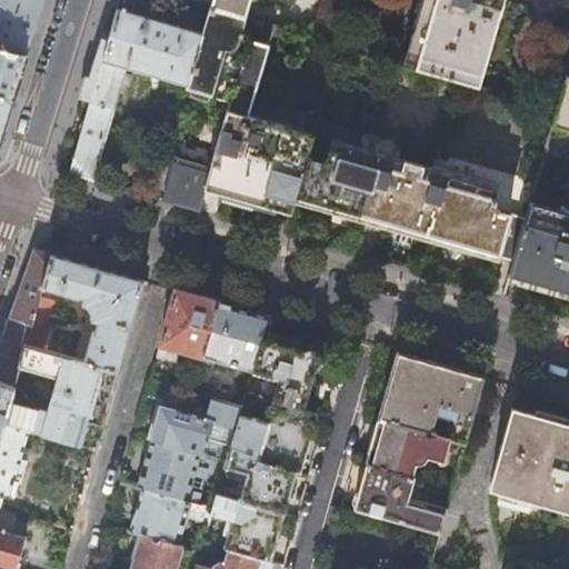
[(0,0),(0,48),(26,56),(42,0),(0,0)]
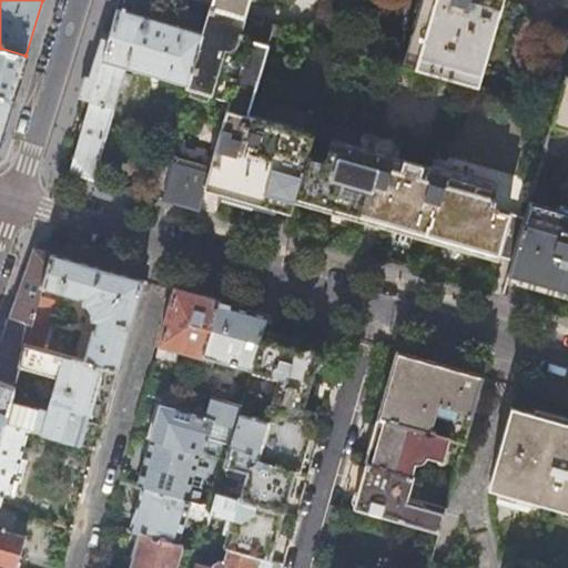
[(210,0),(209,3),(244,14),(247,0),(210,0)]
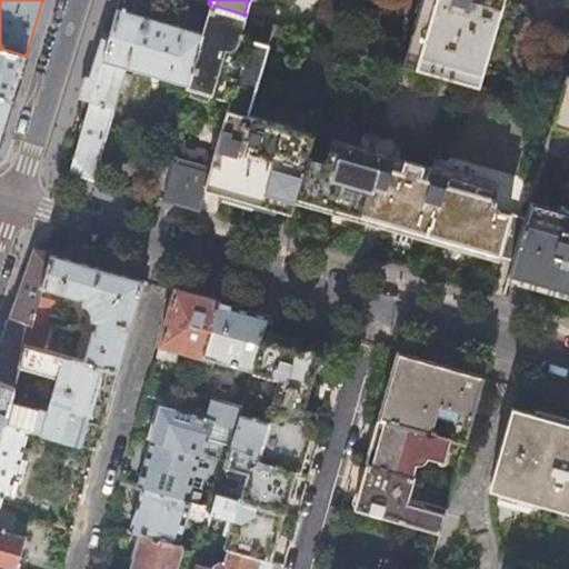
[(351,0),(321,0),(312,33),(339,41),(351,0)]
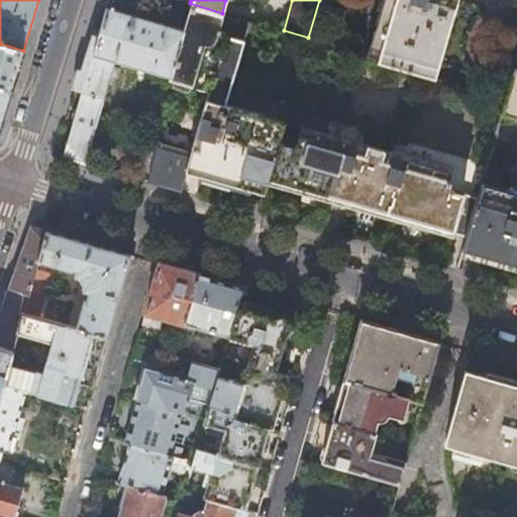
[(384,0),(368,60),(435,78),(457,0),(384,0)]
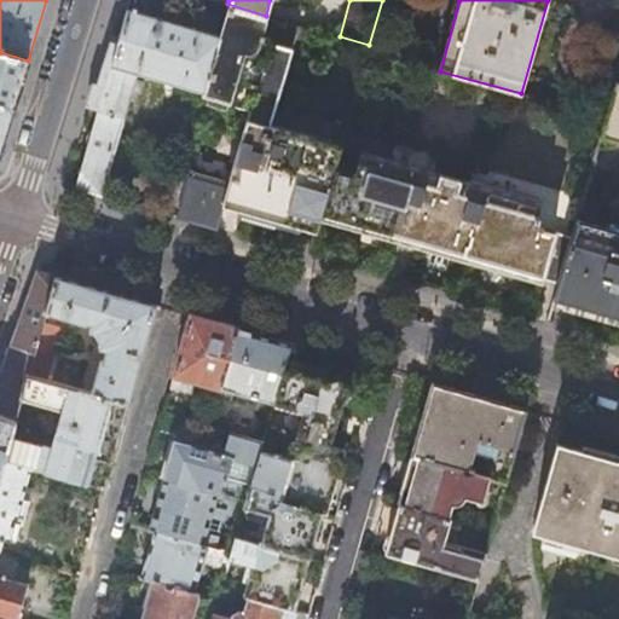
[(117,41),(111,40),(102,68),(90,106),(99,110),(93,129),(90,131),(86,134),(86,140),(88,145),(75,189),(100,196),(139,71),(168,80),(207,92),(206,97),(249,110),(268,40),(276,18),(266,16),(227,4),(219,35),(128,7),(117,41)]
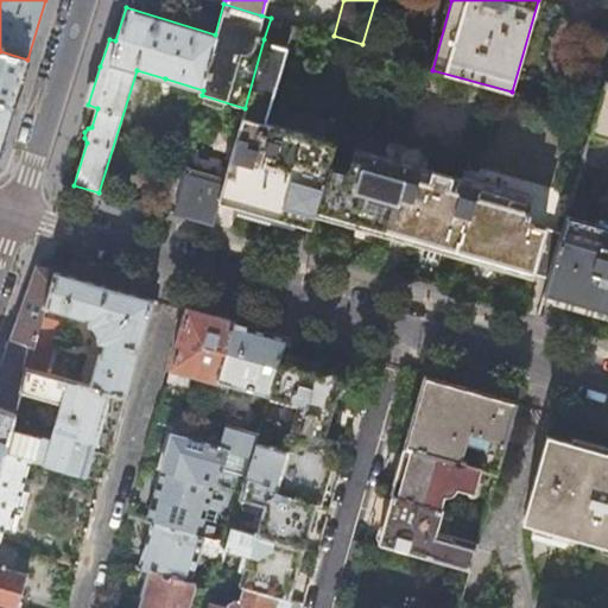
[(286,46),(264,39),(245,108),(225,179),(217,200),(220,201),(270,215),(311,227),(315,213),(329,164),(335,141),(264,121),(286,46)]
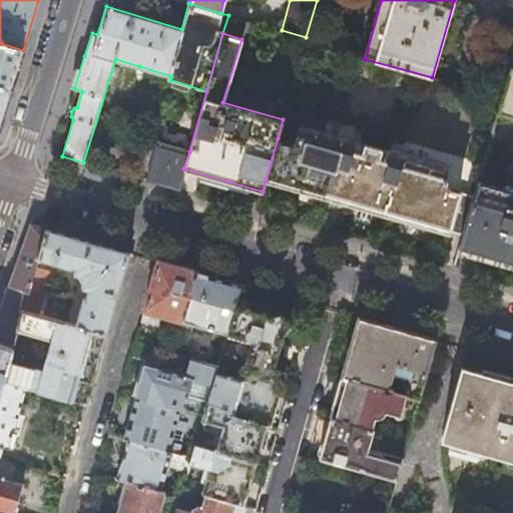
[(0,87),(10,90),(23,50),(0,43),(0,87)]
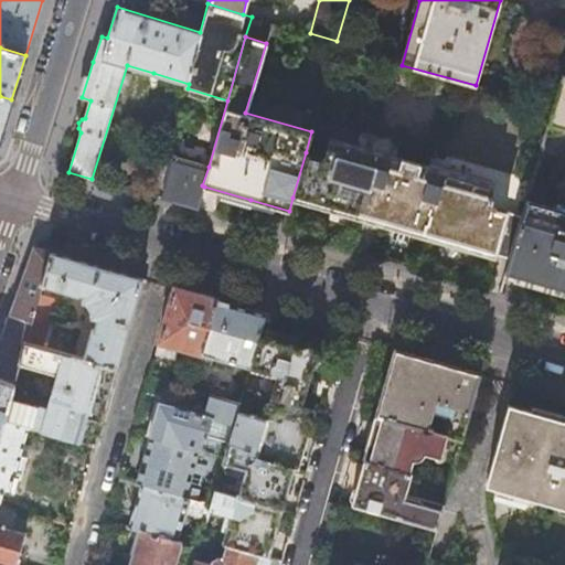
[(564,128),(564,73),(553,108),(548,124),(564,128)]
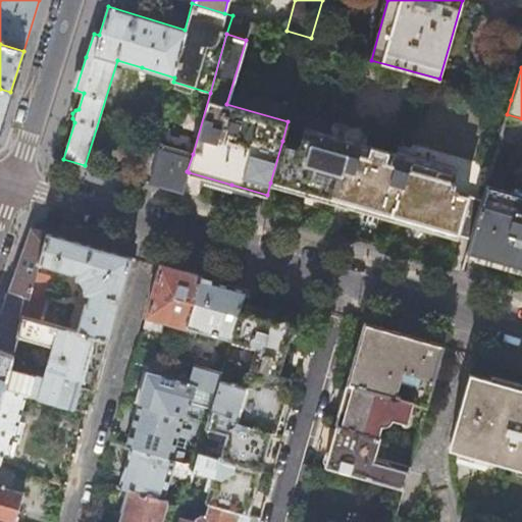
[(0,123),(10,92),(0,89),(0,123)]
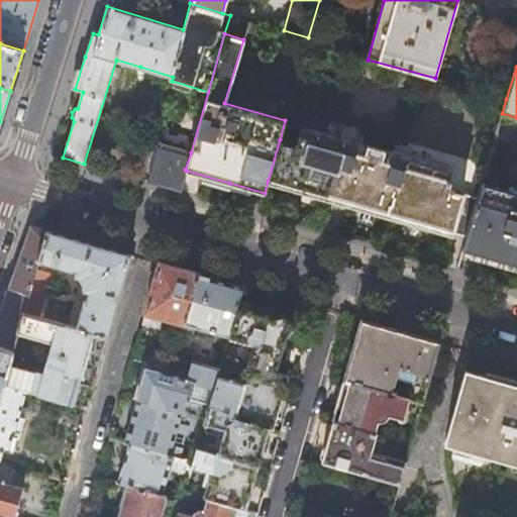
[(280,139),(268,181),(327,198),(405,220),(467,237),(479,197),(445,187),(450,170),(390,151),(393,137),(367,129),(362,143),(302,126),(297,144),(280,139)]
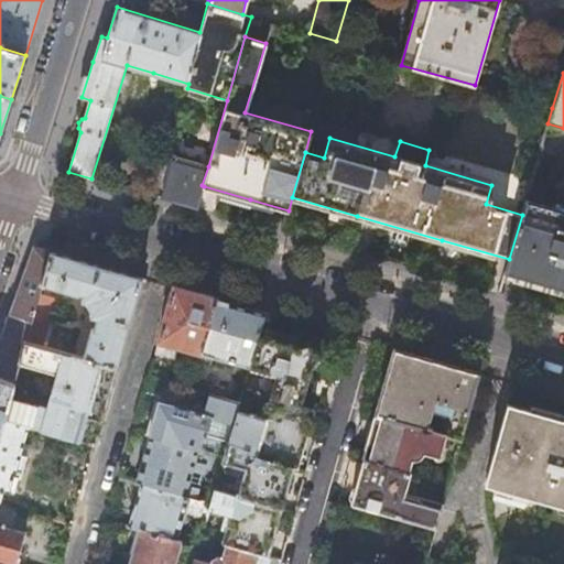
[(202,185),(208,166),(169,154),(156,197),(183,205),(197,208),(204,186),(202,185)]
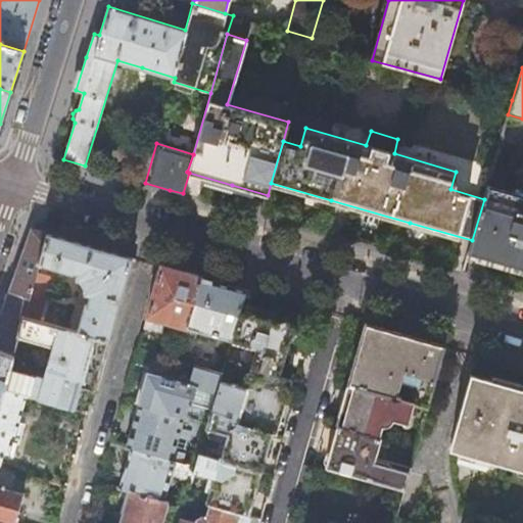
[(515,195),(487,187),(484,199),(472,240),(469,252),(515,266),(522,268),(522,192),(516,191),(515,195)]
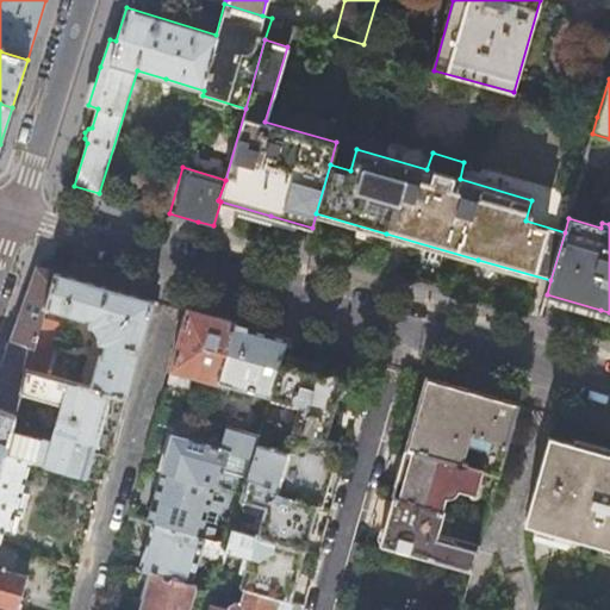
[(45,307),(55,272),(38,267),(12,340),(35,348),(42,319),(45,307)]
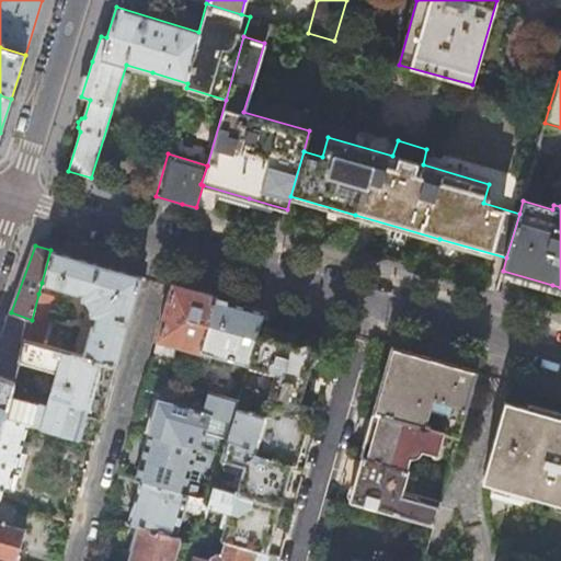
[(129,319),(141,276),(50,250),(42,283),(78,293),(79,290),(84,293),(82,299),(88,301),(92,308),(91,313),(98,316),(94,328),(92,327),(83,356),(116,365),(129,319)]
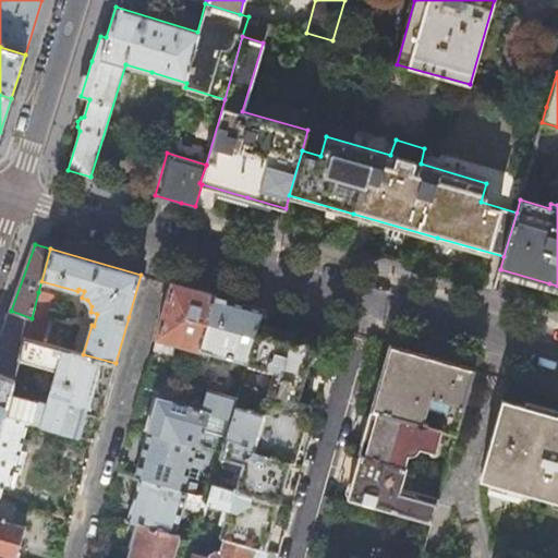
[(198,349),(214,295),(190,289),(171,283),(153,350),(166,353),(170,340),(198,349)]
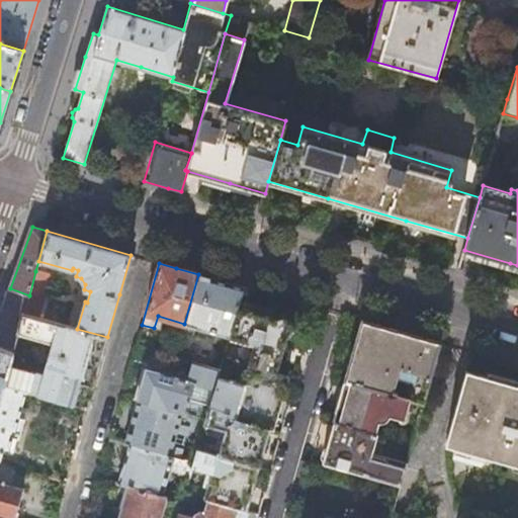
[(29,295),(23,314),(40,319),(44,306),(39,305),(49,275),(35,271),(29,295)]
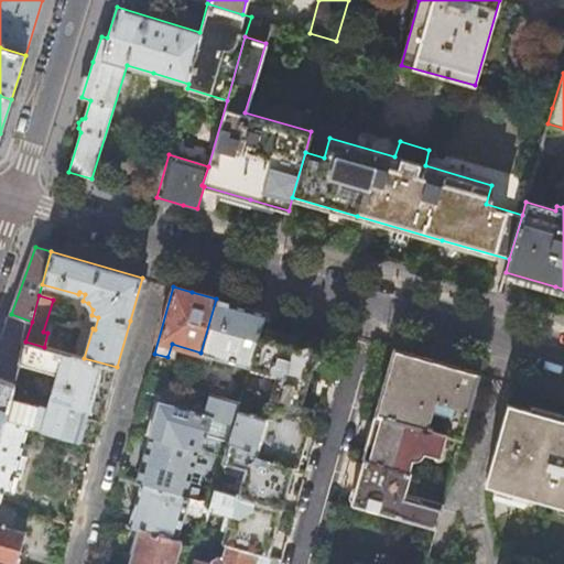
[(259,333),(264,313),(234,303),(216,299),(201,353),(195,369),(205,372),(209,357),(242,367),(241,371),(247,373),(249,367),(259,333)]
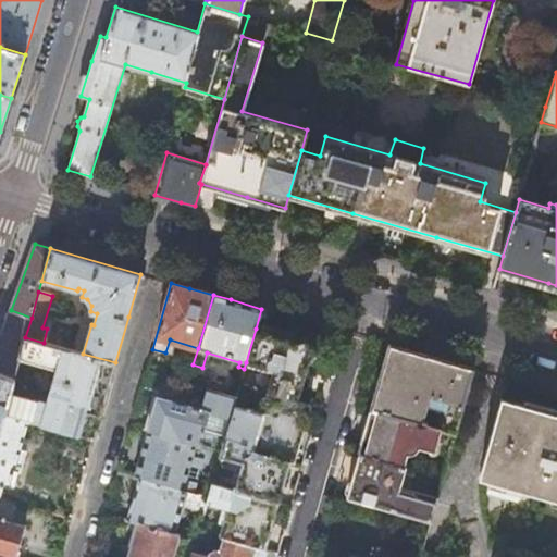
[(32,318),(11,310),(0,339),(0,373),(14,379),(20,358),(25,337),(32,318)]
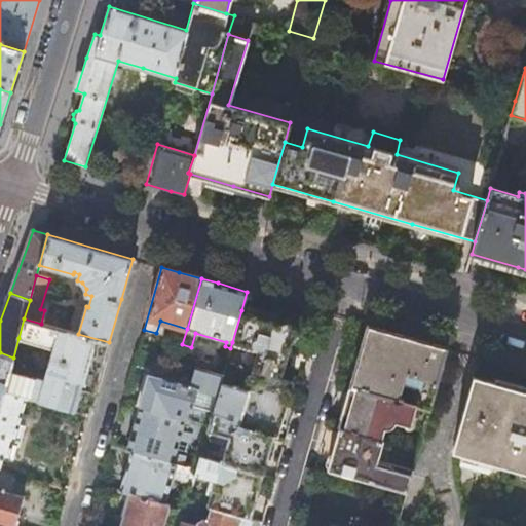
[(252,370),(278,378),(286,352),(293,326),(274,321),(241,310),(232,342),(256,350),(251,370),(252,370)]
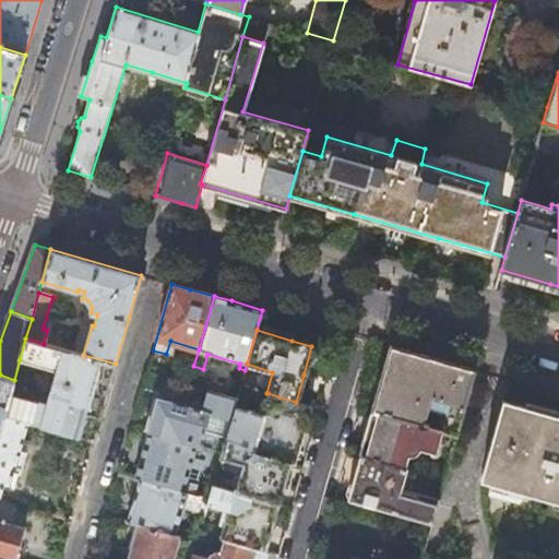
[(439,429),(455,433),(473,369),(428,357),(391,346),(381,377),(371,411),(428,426),(429,423),(426,421),(429,409),(443,414),(439,429)]
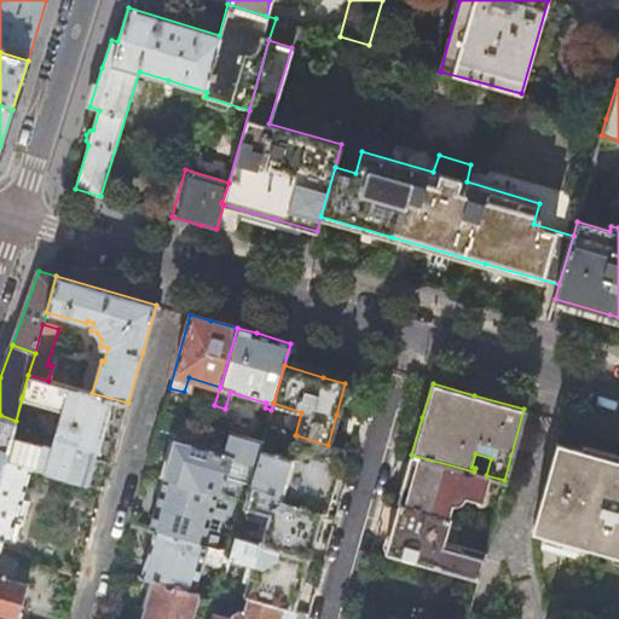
[(93,456),(111,461),(120,434),(128,403),(92,393),(71,387),(64,410),(22,398),(16,421),(5,460),(32,468),(85,482),(93,456)]
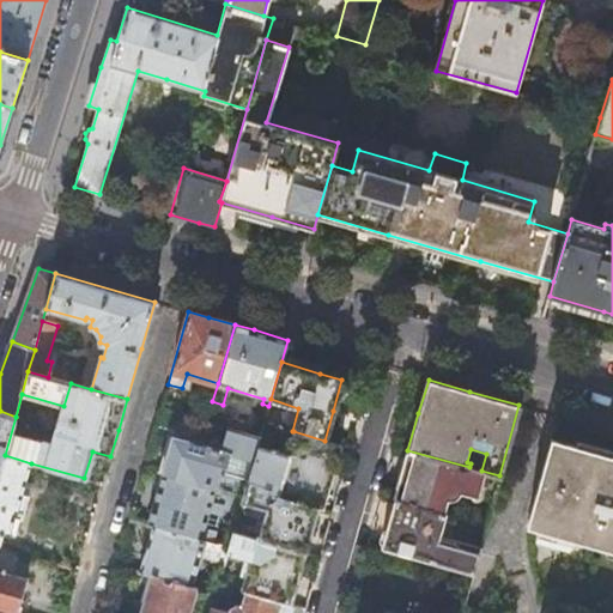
[(161,410),(157,425),(189,434),(193,419),(161,410)]
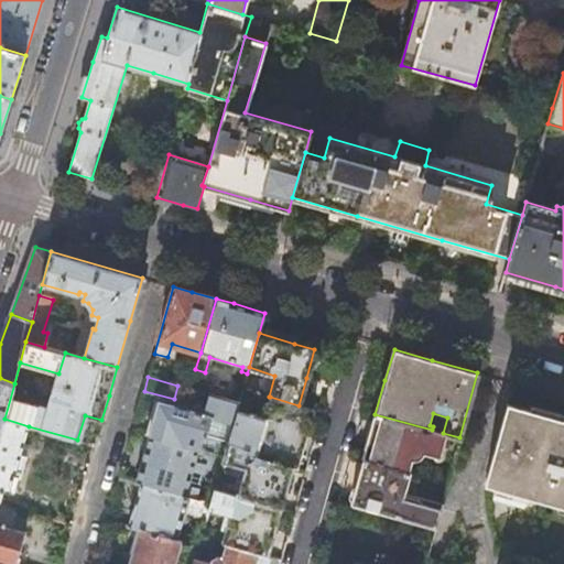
[(0,378),(0,432),(4,419),(14,383),(0,378)]
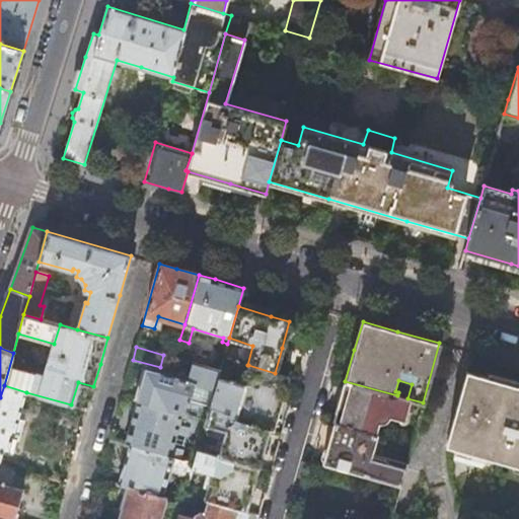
[(142,381),(137,400),(193,416),(206,420),(208,412),(218,377),(219,372),(193,364),(188,382),(145,369),(142,381)]
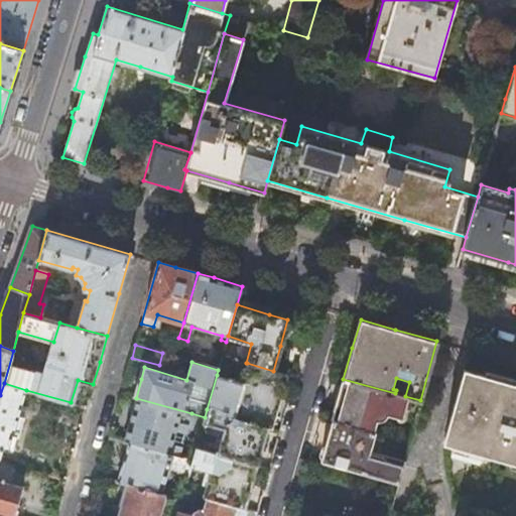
[(241,383),(277,393),(277,391),(280,392),(282,383),(284,377),(282,376),(283,374),(273,371),(247,363),(241,383)]
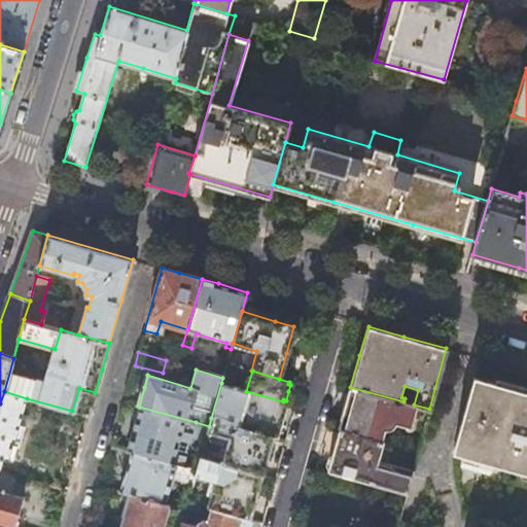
[(526,392),(475,378),(454,452),(526,471),(526,392)]
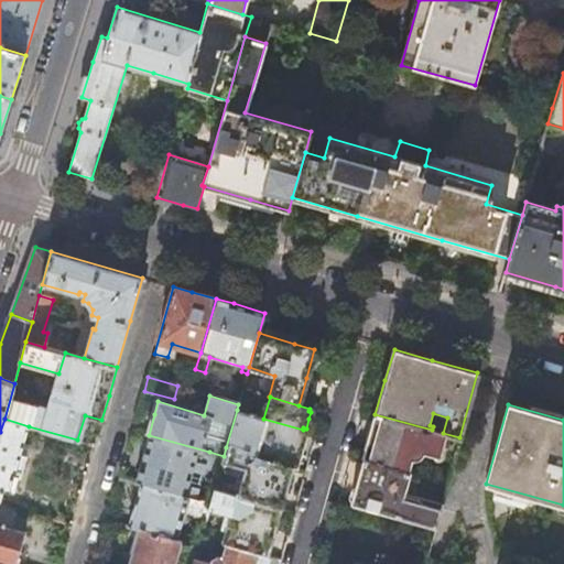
[(226,447),(292,466),(297,448),(303,430),(263,419),(237,410),(226,447)]
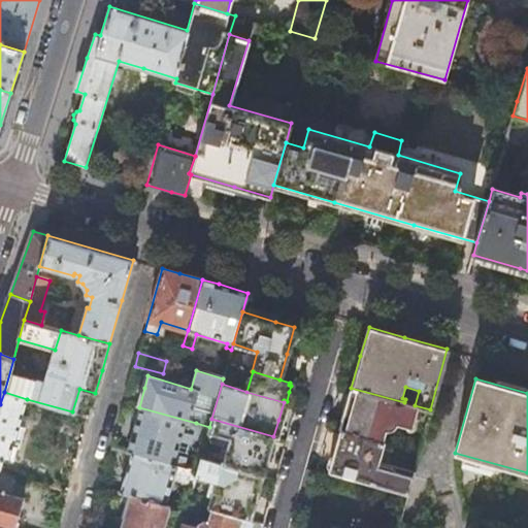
[(339,429),(382,441),(392,444),(398,424),(424,431),(430,409),(415,405),(404,402),(351,388),(344,410),(339,429)]
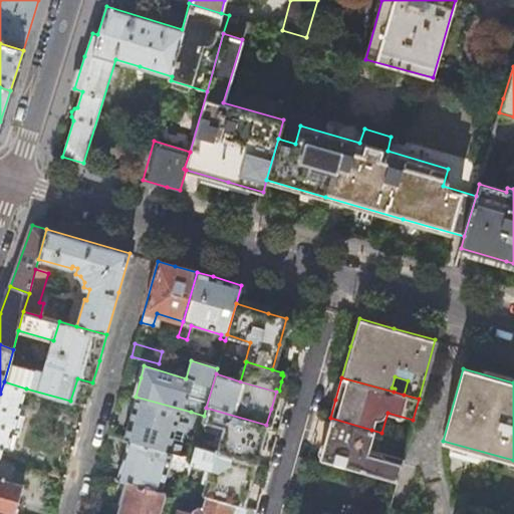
[(0,450),(1,448),(6,449),(11,432),(14,433),(14,431),(19,432),(22,424),(24,415),(19,414),(26,389),(4,381),(0,394),(0,450)]
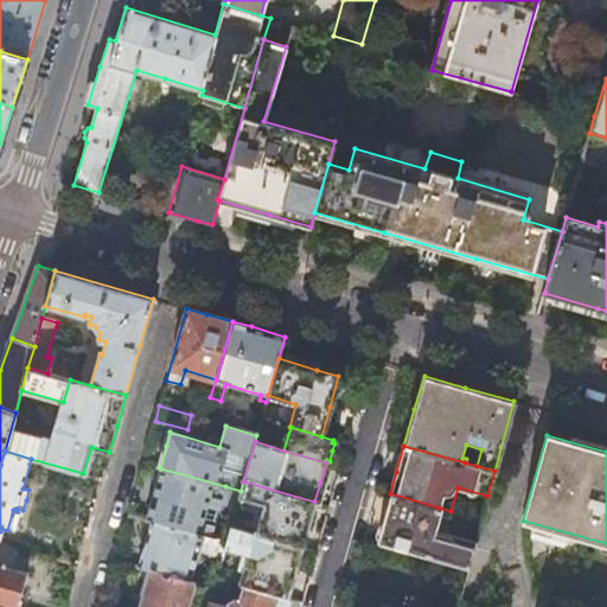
[(152,521),(210,537),(221,499),(210,497),(212,490),(223,492),(225,486),(160,468),(153,493),(146,518),(152,521)]
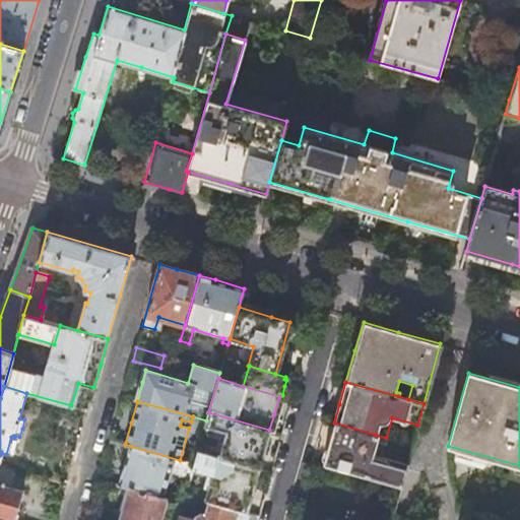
[(217,456),(258,468),(264,449),(269,430),(208,412),(206,420),(203,431),(216,435),(218,431),(221,436),(217,449),(218,453),(217,456)]
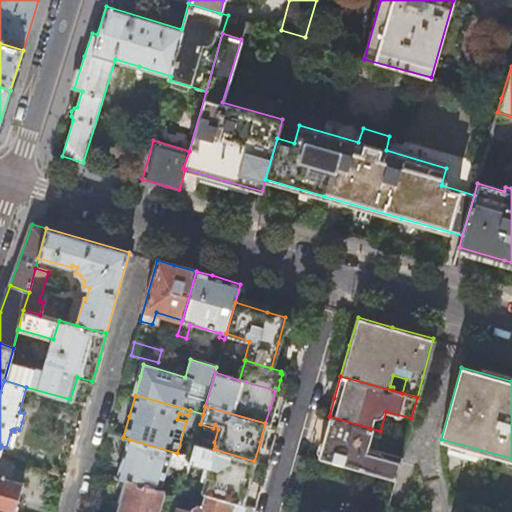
[(318,456),(394,478),(400,456),(368,447),(372,436),(369,431),(370,428),(329,416),(322,439),(318,456)]
